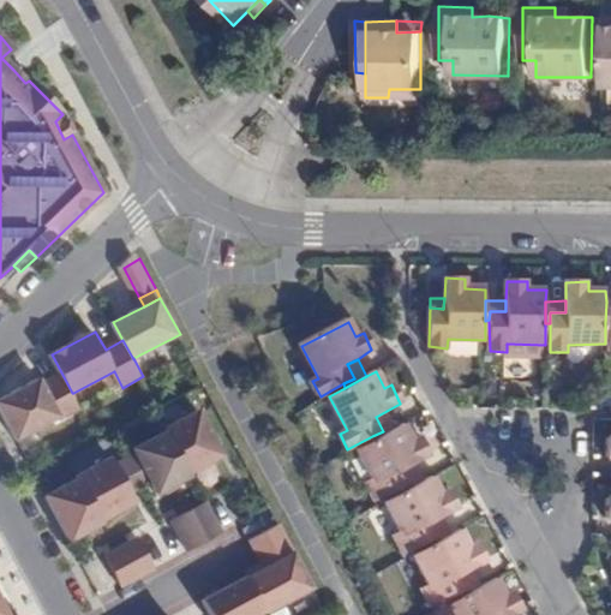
[(0,400),(0,404),(19,440),(61,417),(63,419),(82,408),(73,393),(72,393),(61,372),(45,382),(42,377),(0,400)]
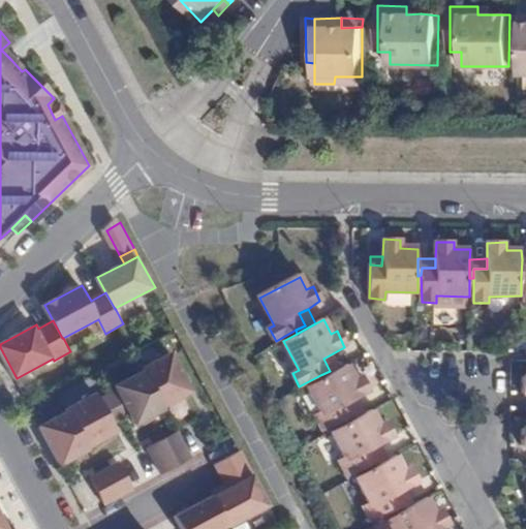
[(145,370),(164,406),(193,392),(173,352),(144,368),(145,370)]
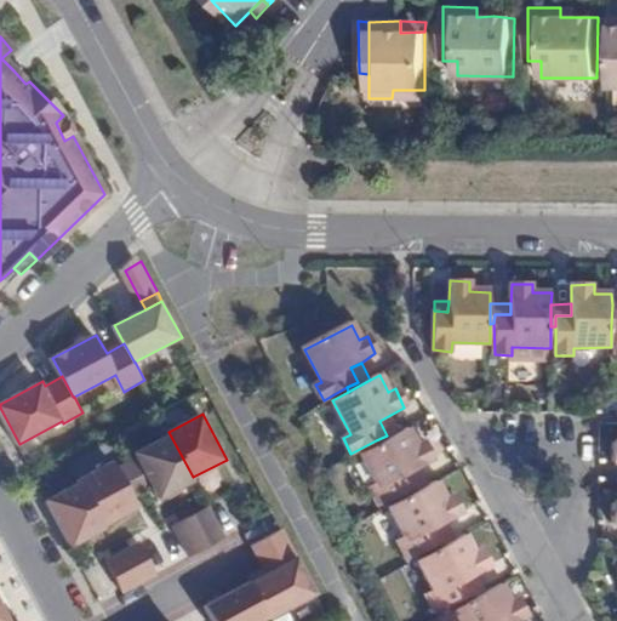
[(399,433),(390,415),(380,421),(387,436),(376,440),(378,444),(399,433)]
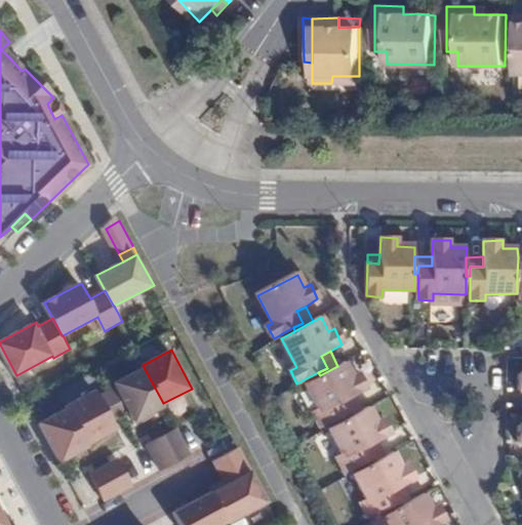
[(354,377),(346,362),(337,366),(320,375),(305,384),(318,410),(313,412),(321,428),(343,417),(351,412),(346,401),(355,396),(366,390),(359,375),(354,377)]
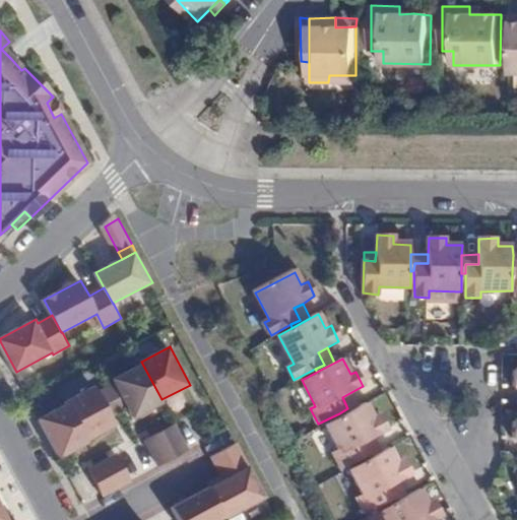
[(129,406),(135,417),(163,402),(162,399),(142,364),(115,379),(117,383),(129,406)]
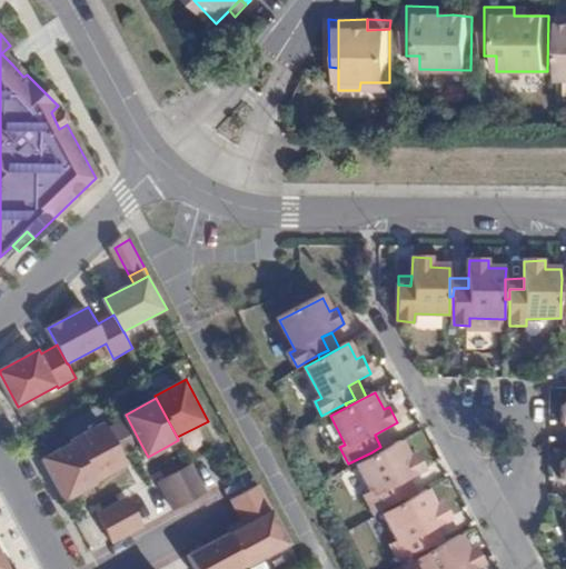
[(128,419),(118,425),(131,450),(141,445),(128,419)]
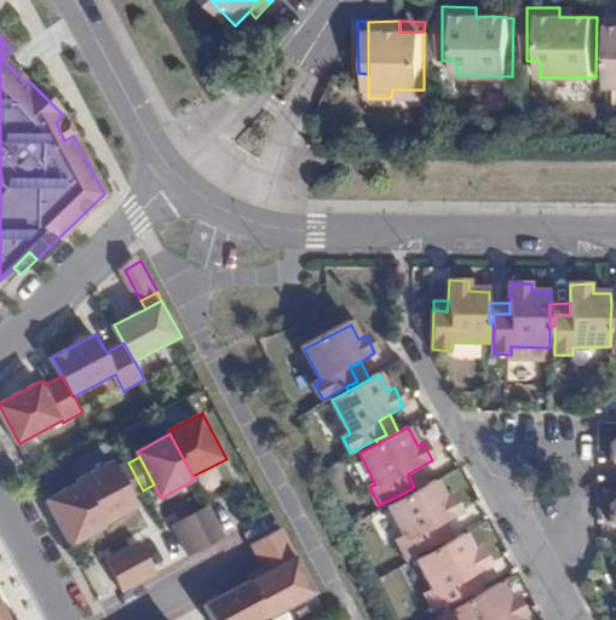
[(114,460),(80,477),(81,481),(104,524),(138,506),(133,497),(119,468),(114,460)]
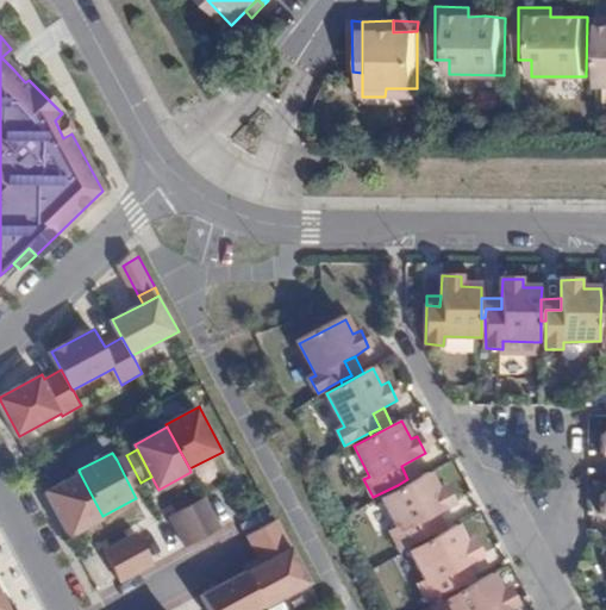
[(126,455),(117,460),(131,489),(141,483),(126,455)]
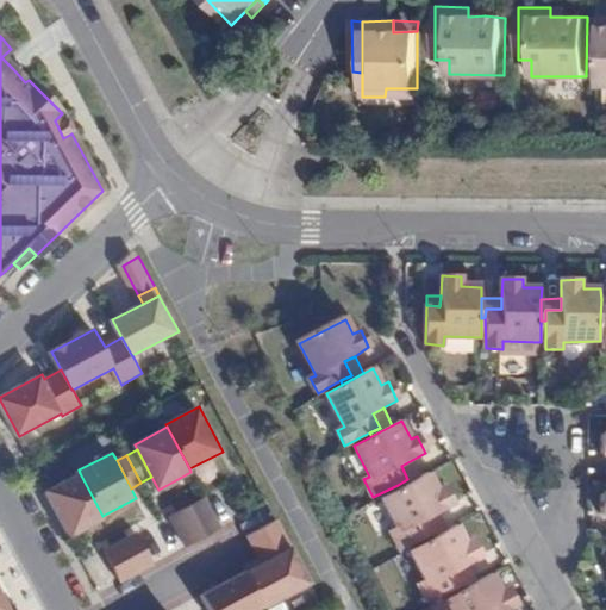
[(407,479),(398,485),(399,490),(420,478),(412,460),(401,466),(407,479)]
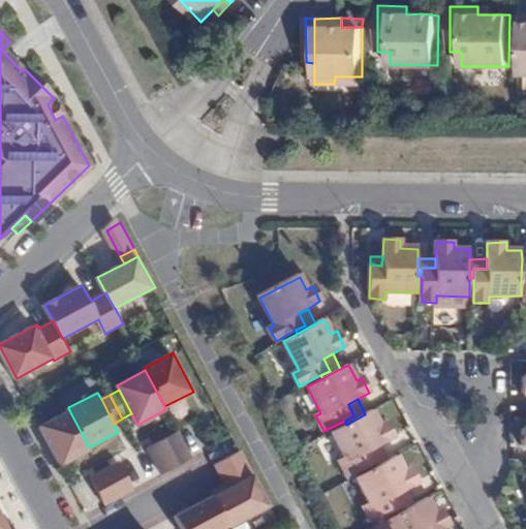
[(41,425),(62,464),(90,449),(89,447),(69,410),(41,425)]
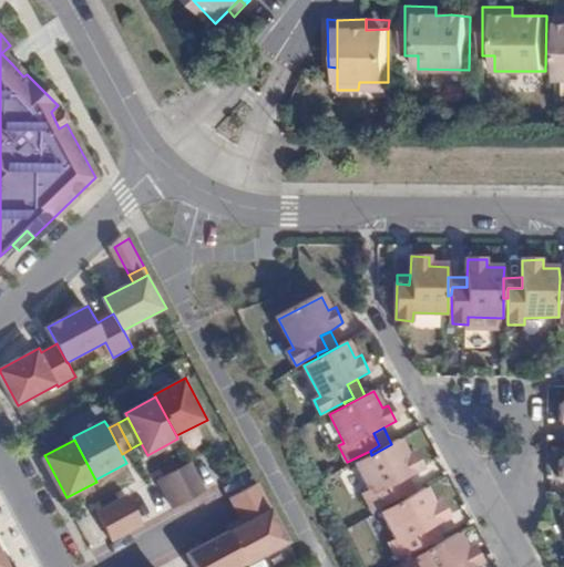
[(371,455),(356,464),(371,493),(365,496),(372,512),(397,500),(406,494),(399,482),(409,476),(422,470),(413,453),(408,455),(399,440),(391,444),(371,455)]
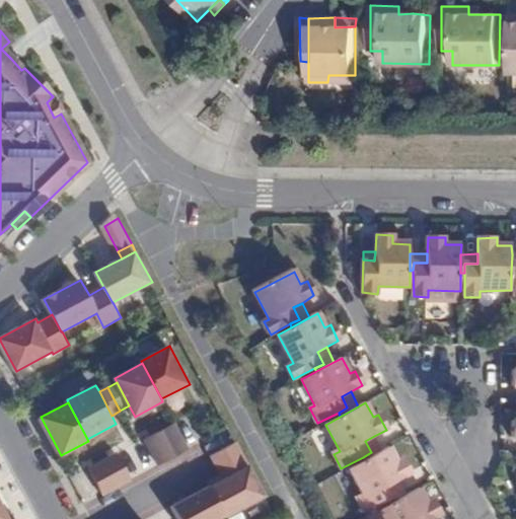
[(174,424),(161,431),(175,457),(189,450),(174,424)]
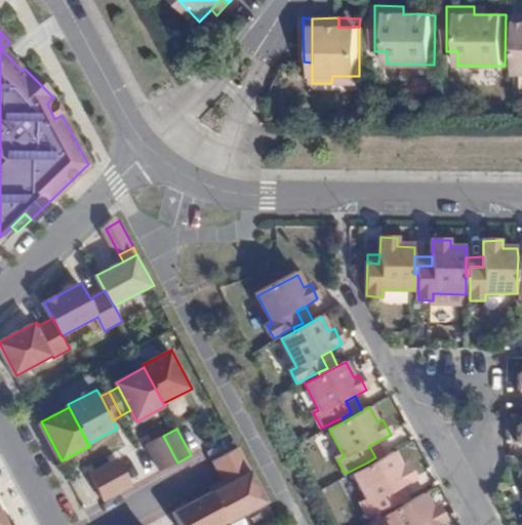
[(149,444),(163,470),(177,462),(163,436),(149,444)]
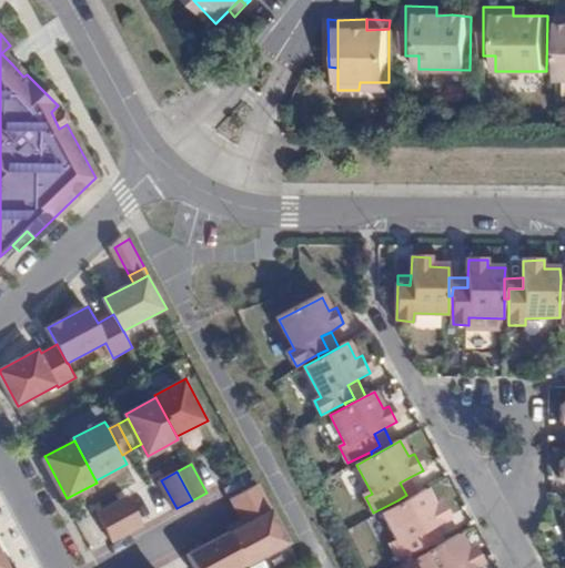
[(399,505),(417,494),(410,477),(400,483),(406,495),(397,500),(399,505)]
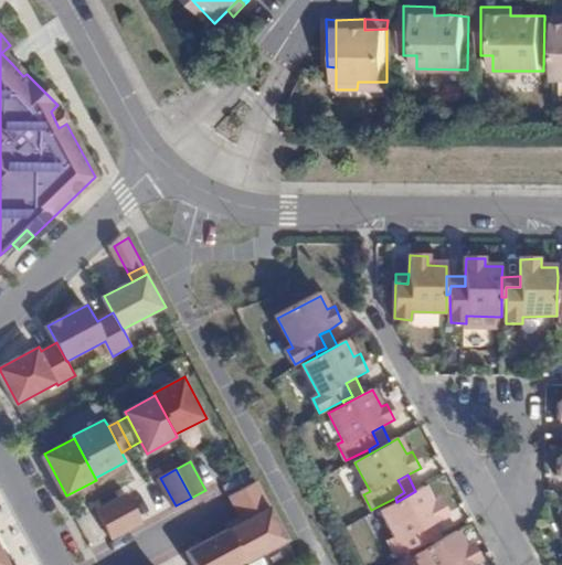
[(245,561),(247,563),(290,540),(260,481),(233,496),(246,521),(230,530),(246,561),(245,561)]
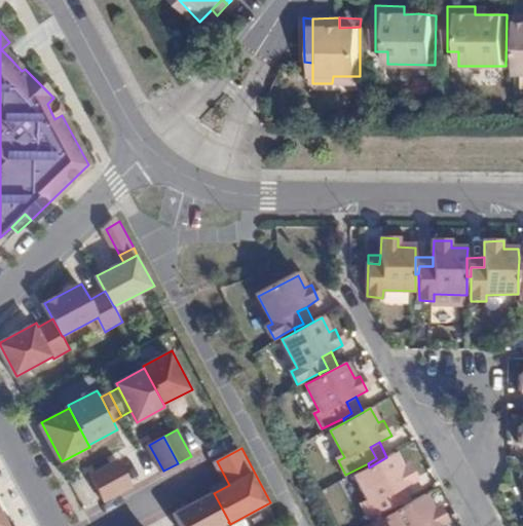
[(403,467),(395,453),(386,457),(369,467),(355,475),(369,502),(362,505),(370,520),(390,509),(400,504),(394,492),(404,486),(415,481),(408,465),(403,467)]
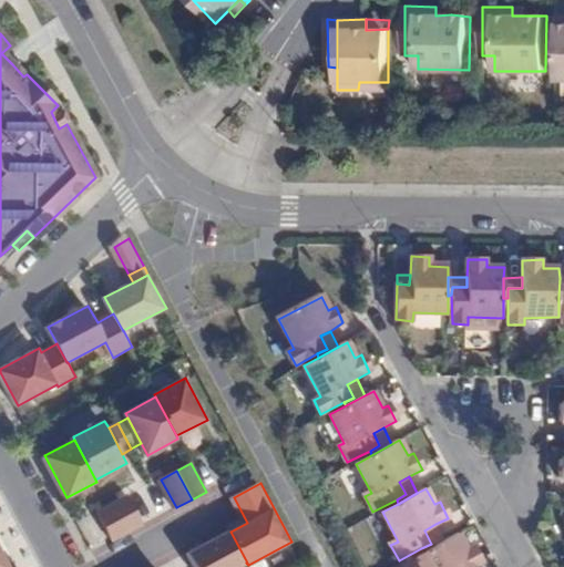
[(131,495),(114,504),(130,533),(146,524),(131,495)]
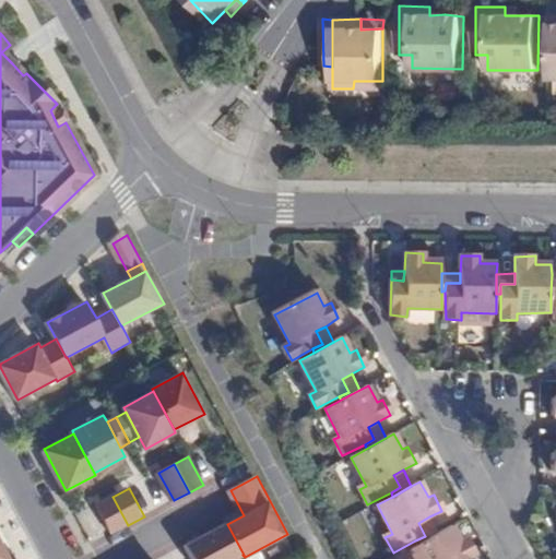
[(97,504),(113,533),(128,525),(113,497),(97,504)]
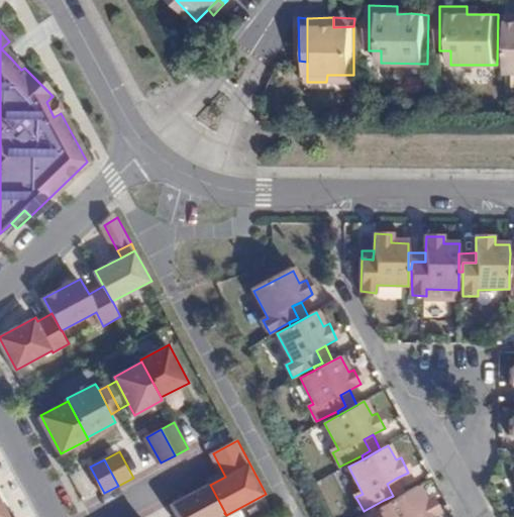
[(386,504),(405,494),(397,478),(387,484),(393,496),(384,500),(386,504)]
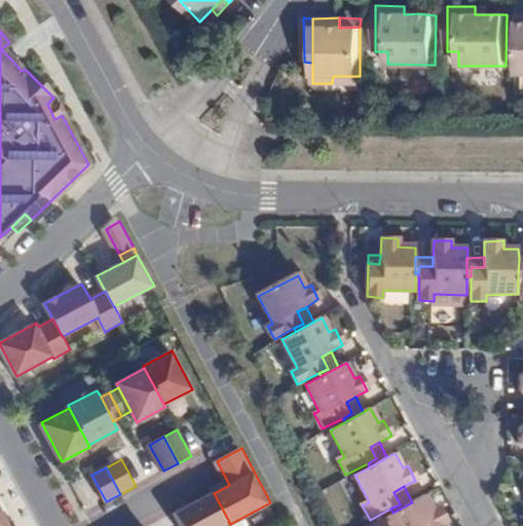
[(220,525),(228,522),(229,522),(214,493),(177,514),(183,525),(220,525)]
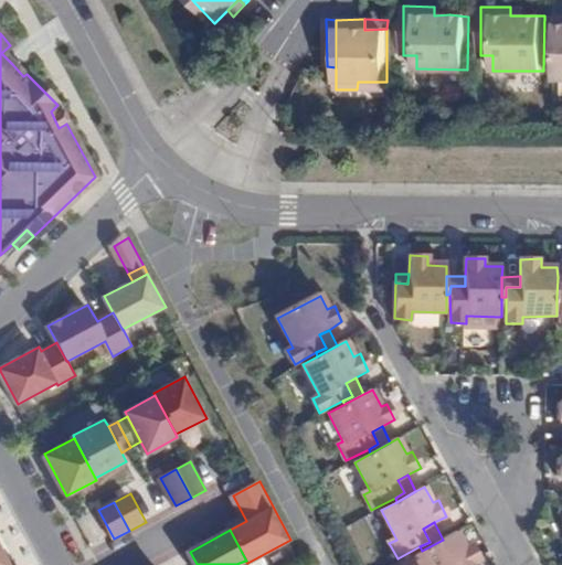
[(466,547),(457,532),(443,540),(422,551),(413,555),(417,564),(472,564),(479,561),(472,545),(466,547)]
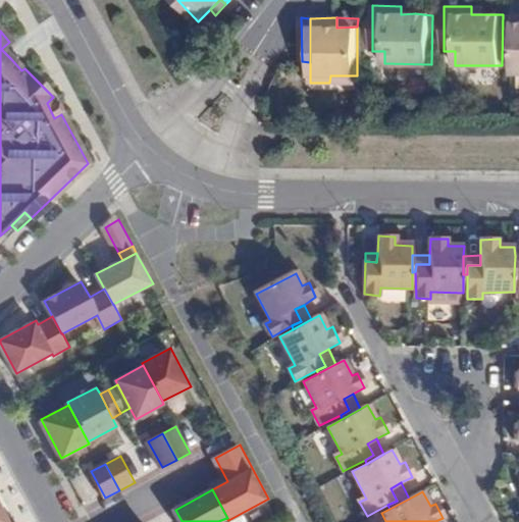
All buildings are outlined.
